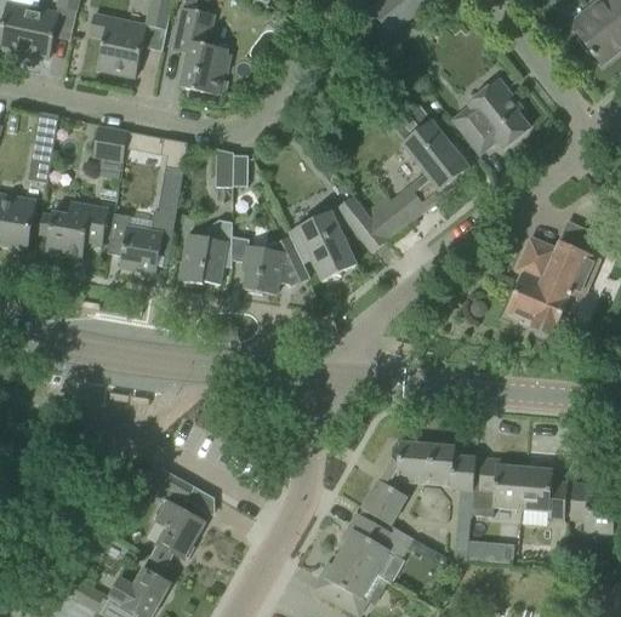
[(3,24),(0,32),(0,47),(47,58),(52,35),(57,13),(35,9),(36,0),(7,0),(7,3),(6,3),(3,24)]
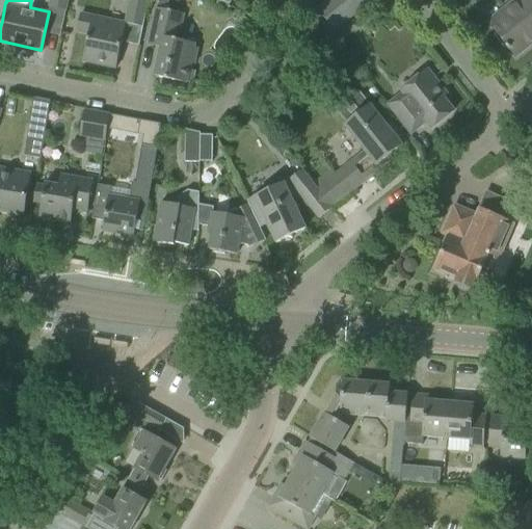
[(142,25),(148,0),(128,0),(125,21),(142,25)]
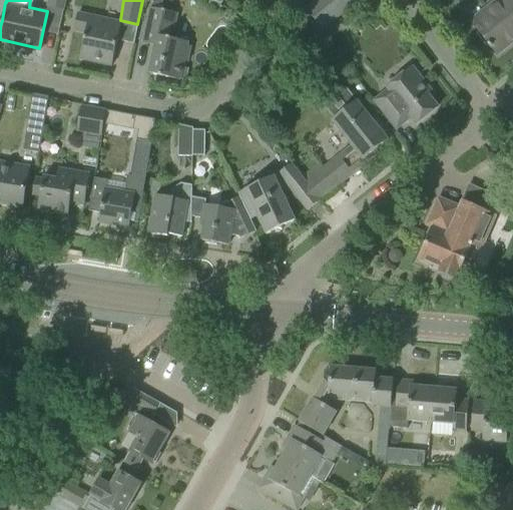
[(314,0),(302,10),(318,30),(354,1),(353,0),(314,0)]
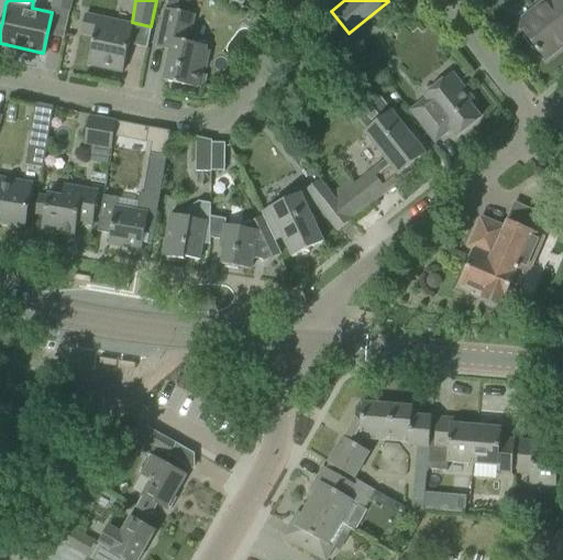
[(541,0),(517,21),(545,57),(562,43),(562,0),(541,0)]
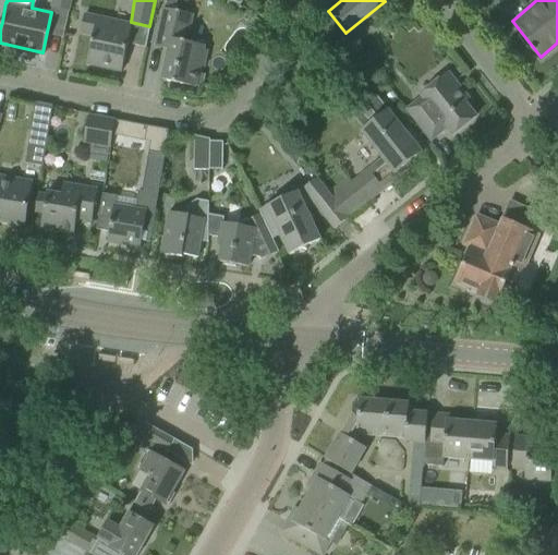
[(186,40),(189,28),(181,27),(184,11),(162,7),(158,23),(154,45),(168,48),(161,77),(195,85),(199,64),(203,65),(206,48),(203,48),(204,44),(186,40)]
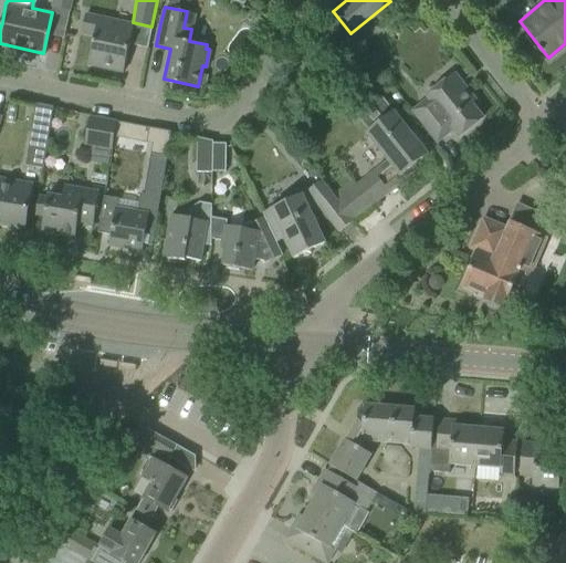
[(128,42),(133,22),(84,12),(81,31),(94,34),(87,63),(123,70),(127,49),(128,42)]
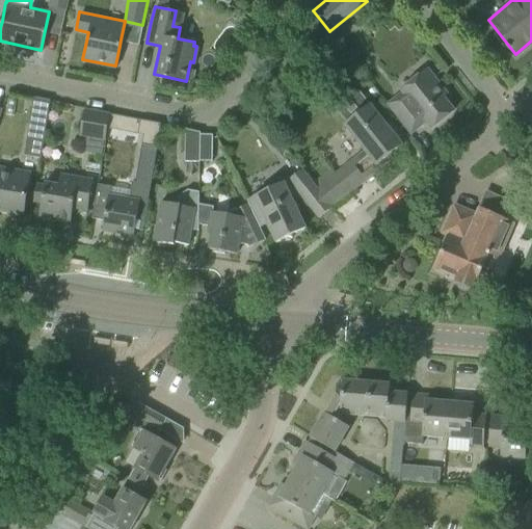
[(401,90),(387,103),(409,132),(425,120),(430,127),(453,108),(443,95),(446,91),(427,68),(400,88),(401,90)]
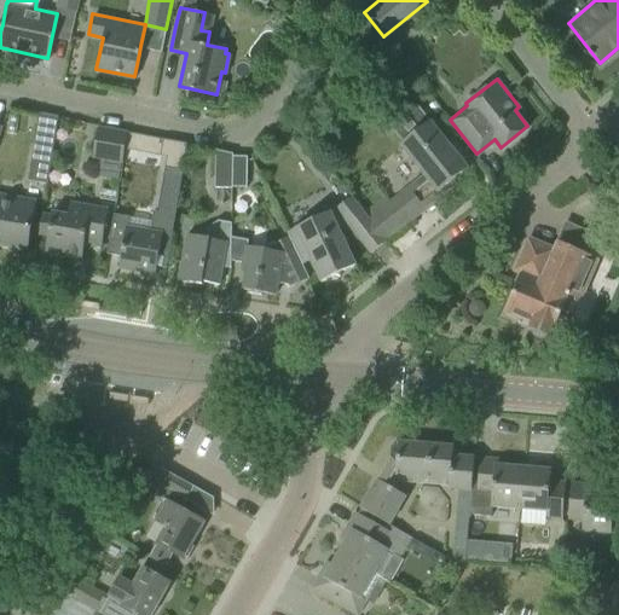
[(386,195),(364,212),(363,213),(385,239),(457,183),(452,178),(467,167),(417,103),(389,125),(401,140),(399,143),(427,178),(394,204),(386,195)]
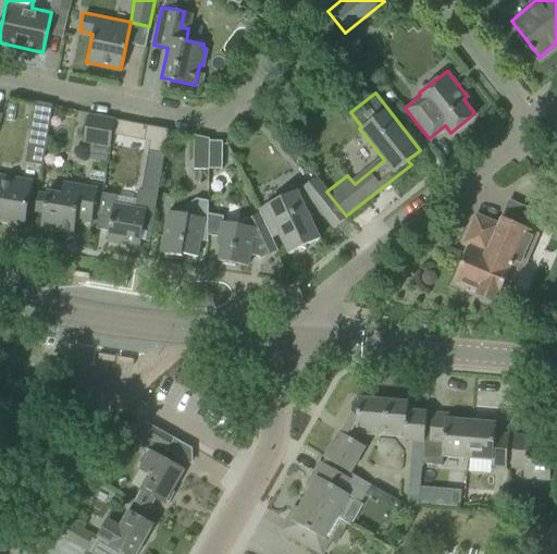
[(83,140),(109,145),(111,134),(113,118),(87,113),(83,140)]
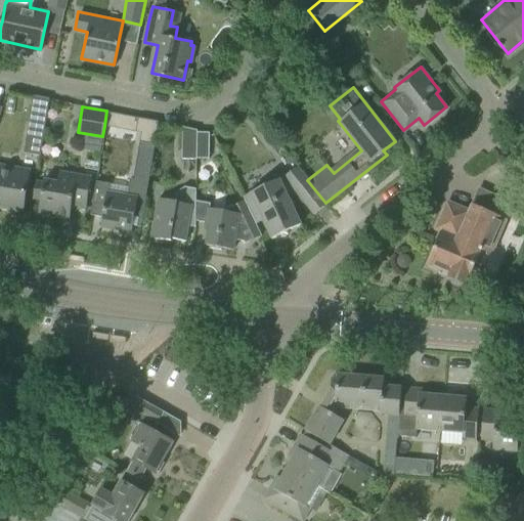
[(106,111),(104,126),(116,127),(118,113),(106,111)]
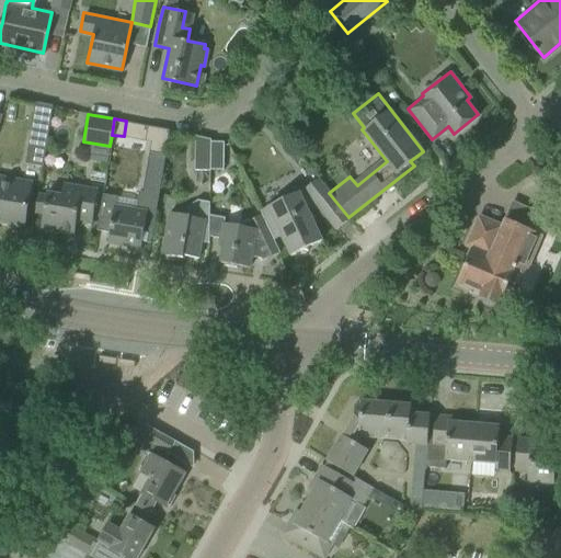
[(209,168),(210,139),(210,137),(194,134),(194,169),(209,169),(209,168)]
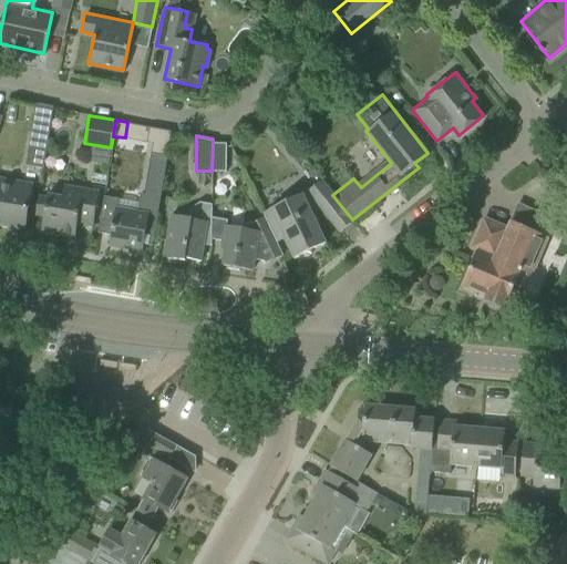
[(26,161),(24,164),(42,167),(43,163),(44,155),(45,147),(45,144),(29,141),(26,161)]
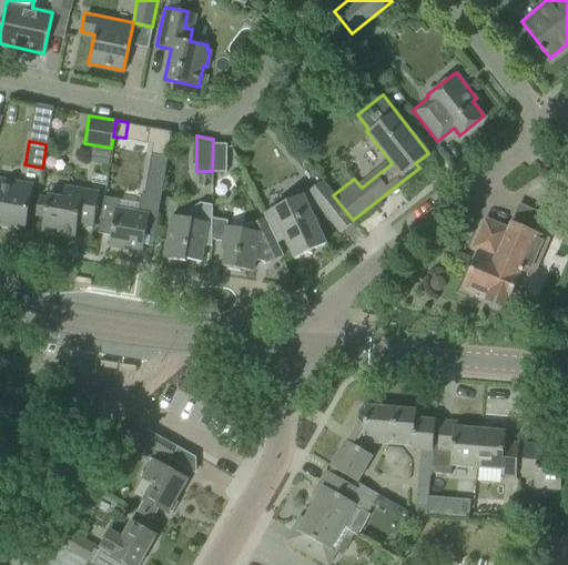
[(101,210),(97,231),(110,233),(109,244),(129,248),(129,250),(141,252),(143,243),(152,244),(166,155),(150,152),(146,174),(145,183),(151,184),(150,194),(140,192),(139,201),(137,211),(117,208),(118,198),(103,195),(101,210)]
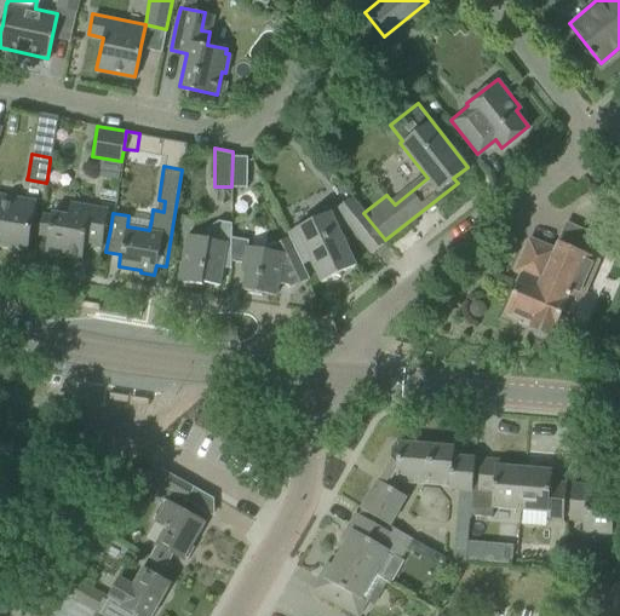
[(0,243),(26,248),(29,224),(34,200),(0,194),(0,243)]
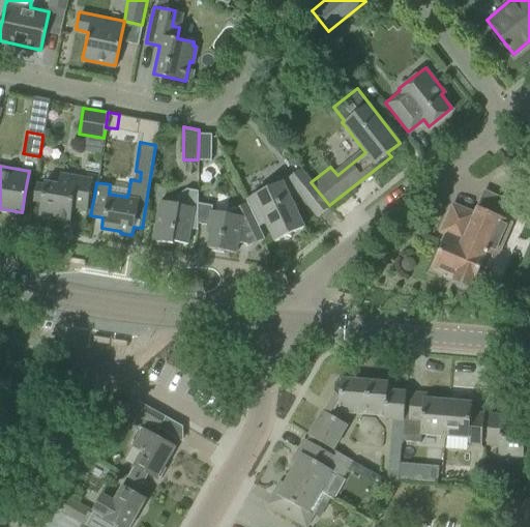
[(245,197),(246,201),(258,225),(265,222),(274,240),(304,226),(292,200),(301,196),(317,215),(329,205),(311,182),(312,181),(299,167),(286,178),(245,197)]
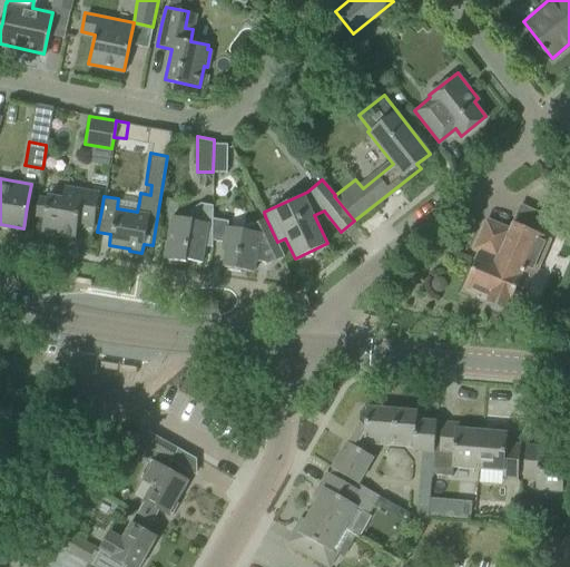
[(41,232),(75,237),(77,222),(92,224),(98,192),(65,185),(62,197),(48,194),(47,197),(38,196),(36,214),(43,215),(41,232)]
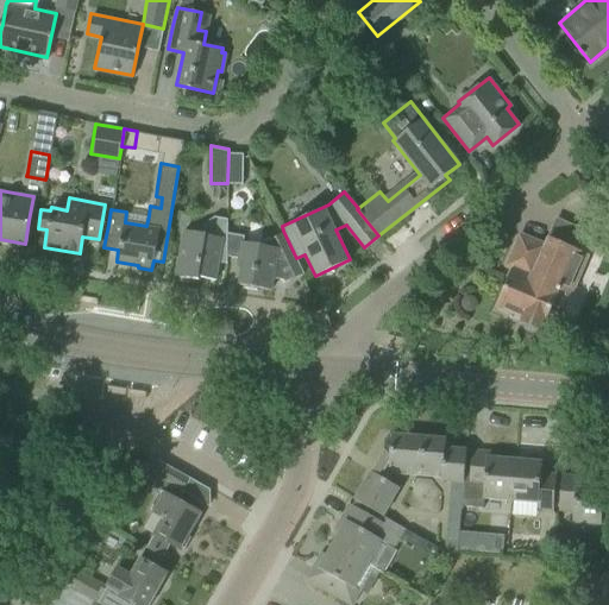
[(226,262),(226,254),(227,231),(227,218),(214,215),(203,224),(202,232),(183,228),(175,275),(198,278),(199,276),(215,278),(218,262),(226,262)]
